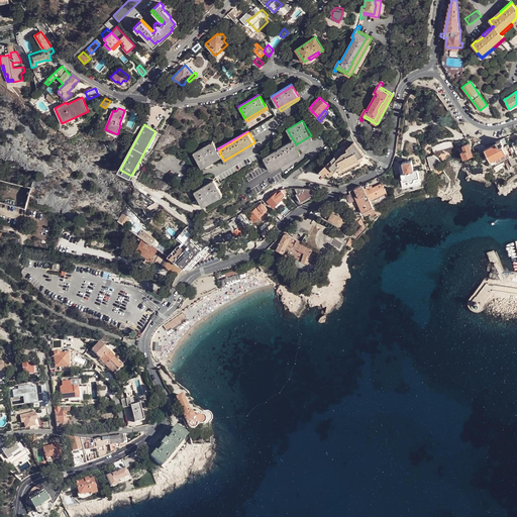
[(337,160),(354,141),(352,138),(351,134),(345,140),(345,141),(341,144),(342,146),(343,145),(344,146),(337,153),(335,156),(337,160)]
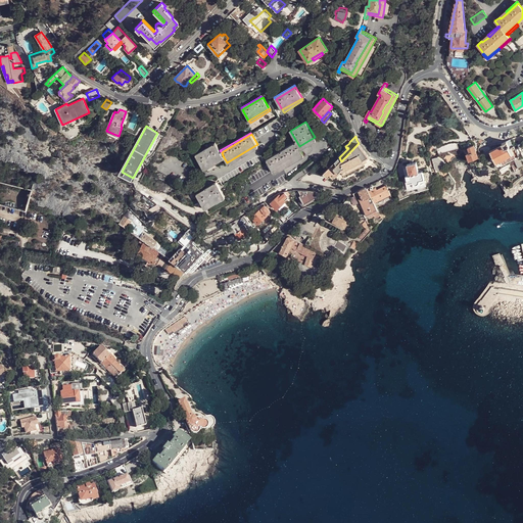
[(315,137),(299,146),(301,149),(317,140),(315,137)]
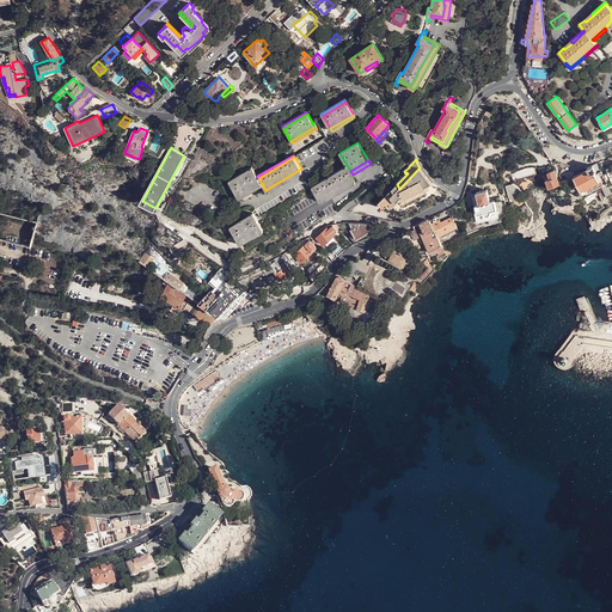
[(604,197),(611,193),(611,189),(610,185),(604,173),(598,163),(593,165),(587,167),(588,170),(581,173),(574,177),(586,200),(599,193),(603,199),(604,197)]
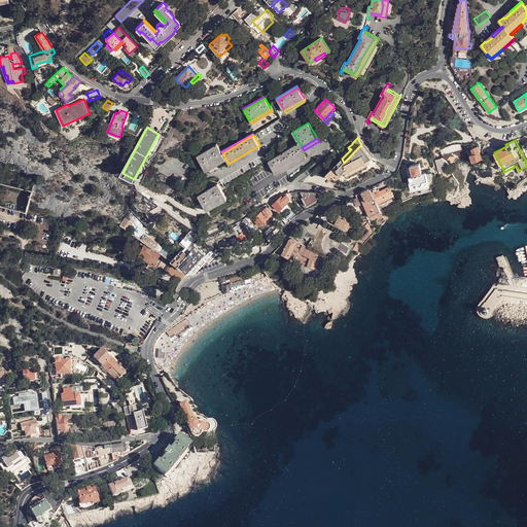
[(276,172),(306,153),(304,150),(302,147),(299,142),(269,161),(276,172)]
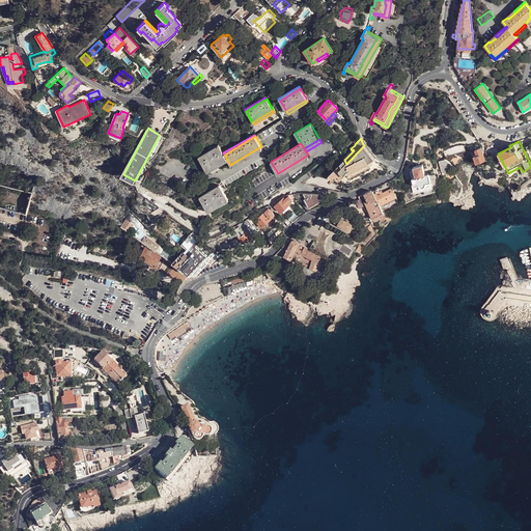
[(198,157),(200,158),(220,146),(219,145),(198,157)]
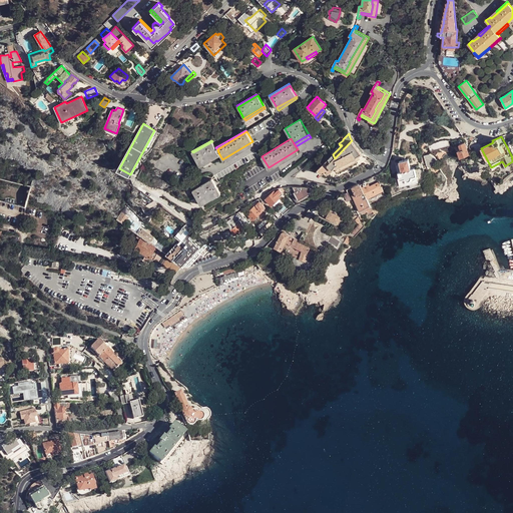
[(363,153),(352,140),(335,158),(333,154),(318,169),(322,174),(325,172),(327,174),(335,167),(336,167),(355,158),(359,155),(363,153)]
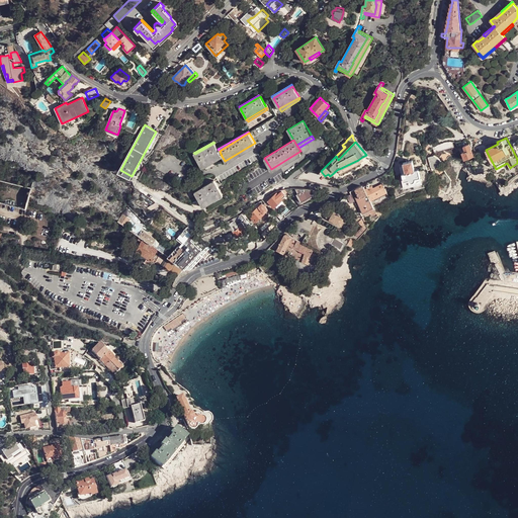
[(450,151),(450,153),(455,152),(453,142),(451,142),(449,142),(447,143),(446,143),(443,144),(442,144),(435,147),(434,148),(433,149),(435,155),(438,157),(440,156),(440,158),(441,158),(441,156),(440,154),(442,151),(447,149),(447,151),(450,151)]
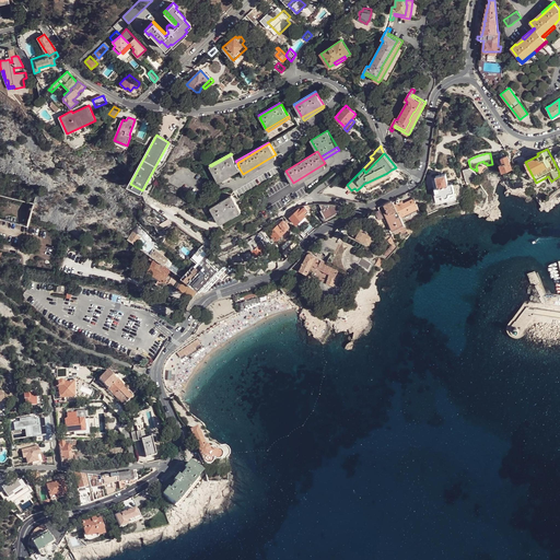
[(218,179),(238,166),(237,163),(235,161),(232,154),(211,166),(218,179)]
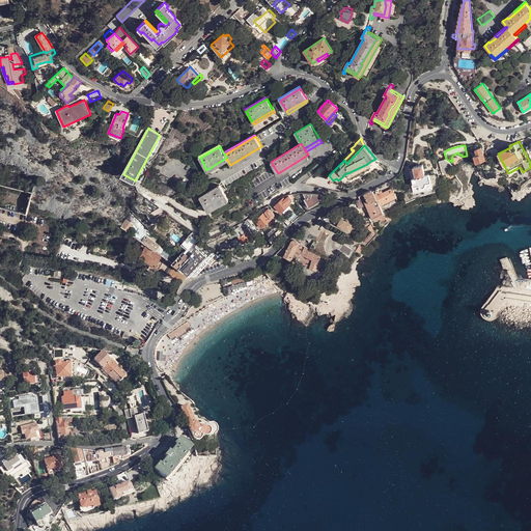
[(262,148),(261,146),(230,165),(231,166),(232,166),(232,167),(261,149),(261,148),(262,148)]
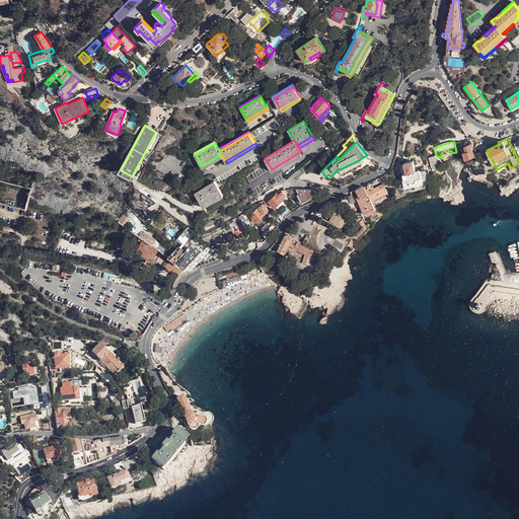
[(470,144),(465,146),(466,151),(463,152),(466,159),(474,155),(473,152),(474,151),(474,150),(473,150),(470,144)]
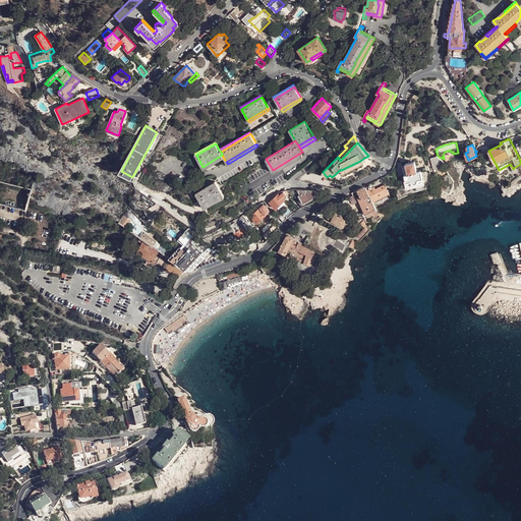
[(303,154),(302,152),(273,170),(273,172),(274,171),(274,172),(303,155),(302,154),(303,154)]
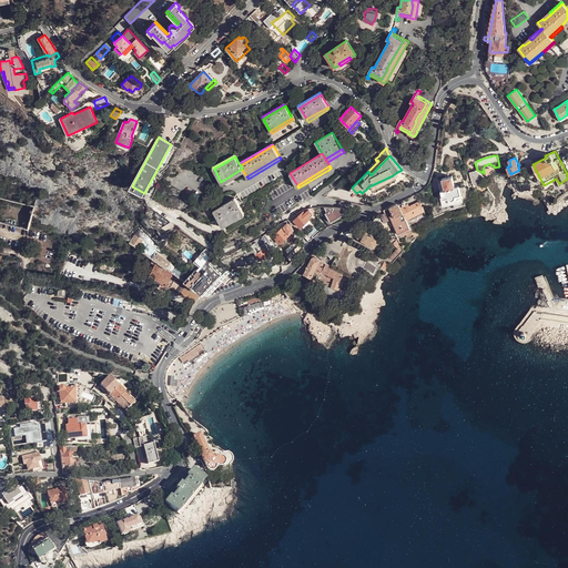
[(243,171),(242,169),(221,182),(222,183),(223,184),(243,172),(243,171)]
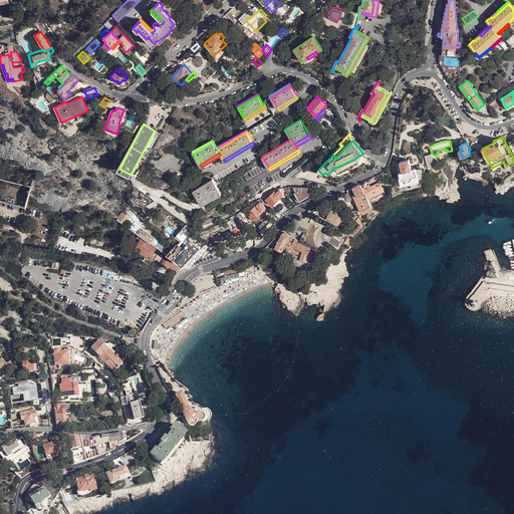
[(435,161),(437,161),(437,158),(431,155),(425,157),(428,166),(429,167),(428,168),(428,169),(430,170),(431,168),(434,167),(433,165),(435,161)]
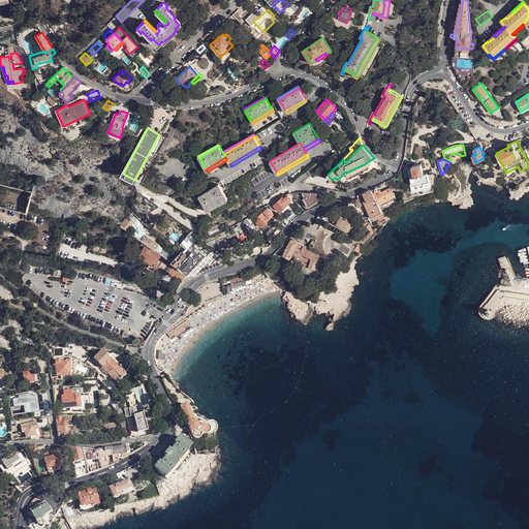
[(368,167),(366,163),(346,173),(347,178),(368,167)]
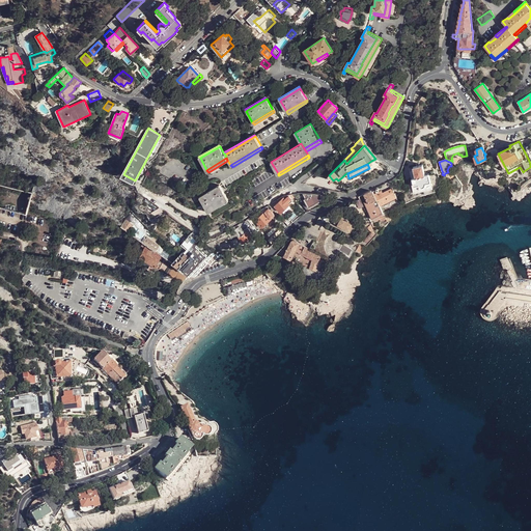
[(414,191),(432,186),(429,173),(425,174),(423,164),(414,166),(416,177),(413,178),(414,180),(411,180),(414,191)]
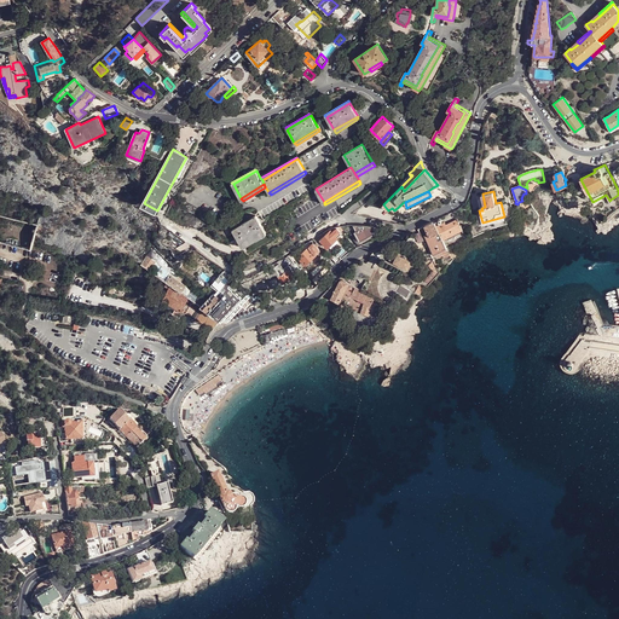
[(232,230),(233,231),(256,217),(255,215),(232,230)]
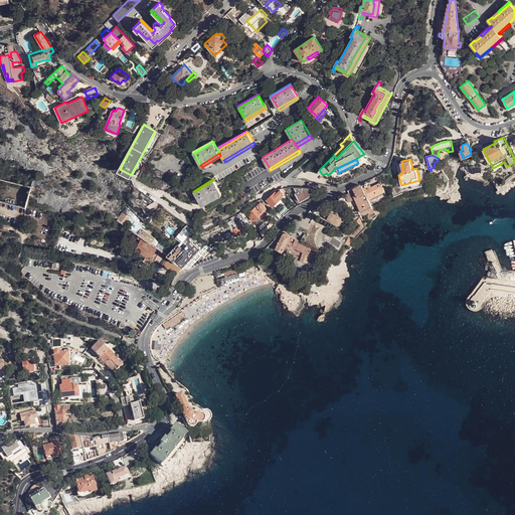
[(201,203),(220,191),(213,180),(194,192),(201,203)]
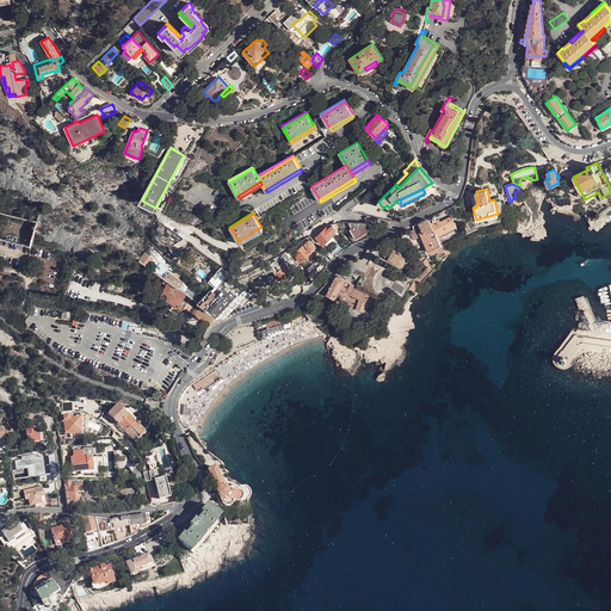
[(431,223),(438,236),(457,227),(452,217),(440,222),(438,223),(437,221),(431,223)]
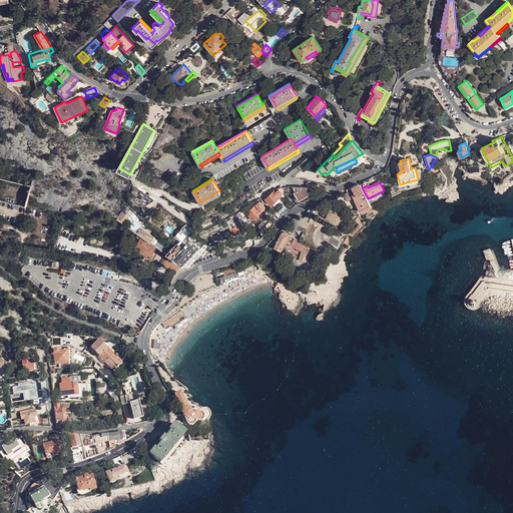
[(366,209),(372,206),(368,198),(362,187),(361,185),(358,184),(355,185),(352,187),(355,192),(356,196),(355,197),(357,201),(356,202),(360,210),(361,211),(362,211),(363,211),(364,211),(365,210),(366,210),(366,209)]
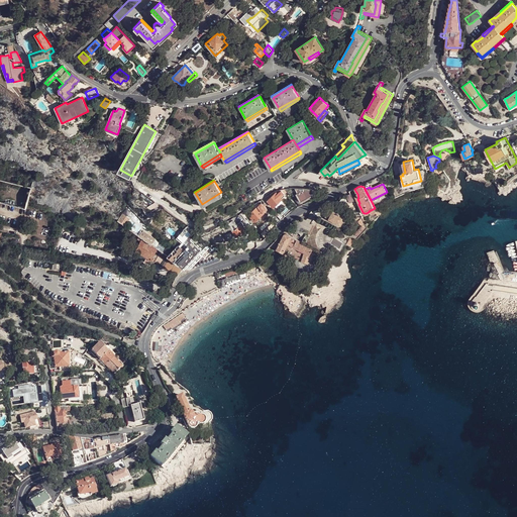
[(296,200),(300,205),(304,204),(302,200),(314,194),(313,191),(311,189),(306,188),(297,187),(286,189),(288,192),(290,193),(292,192),(294,195),(296,194),(299,198),(297,200),(296,200)]
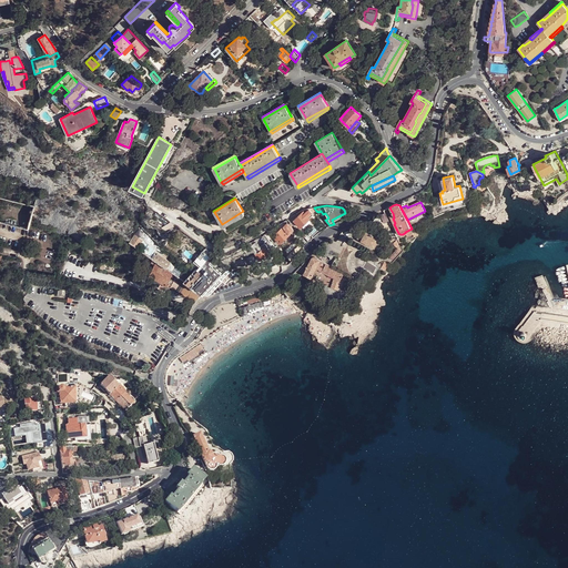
[(314,214),(310,209),(306,212),(304,211),(298,214),(297,213),(292,216),(296,222),(295,223),(296,225),(298,223),(301,227),(311,217),(310,217),(312,215),(314,214)]
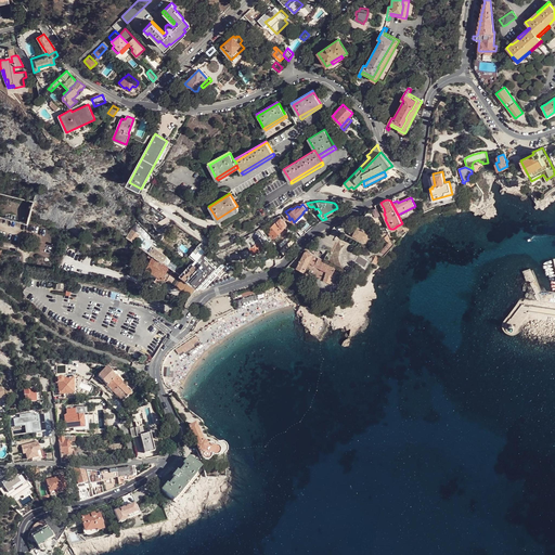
[(239,208),(237,206),(217,219),(218,221),(218,222),(239,209),(239,208)]
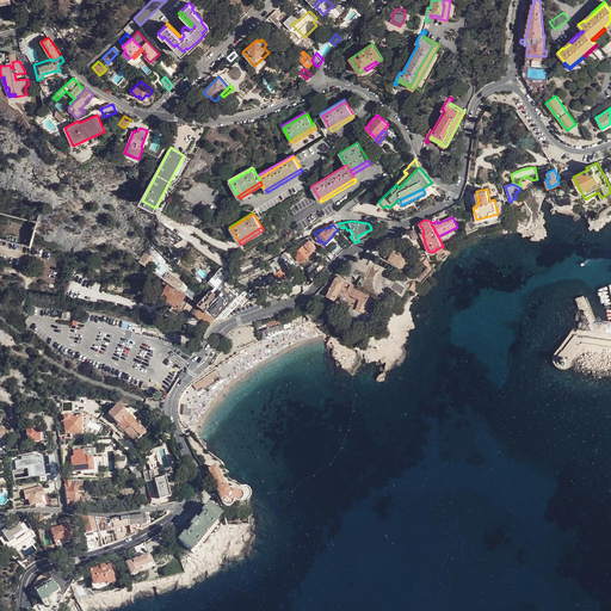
[(313,244),(310,240),(309,239),(304,244),(302,241),(296,245),(300,248),(294,254),(301,261),(309,254),(316,247),(313,244)]
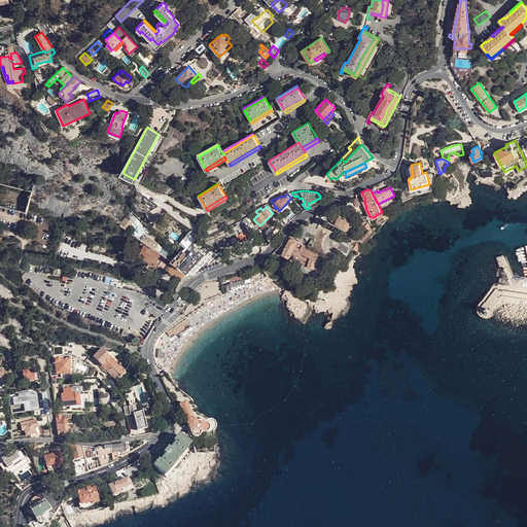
[(385,218),(390,215),(387,210),(382,212),(384,216),(385,218)]
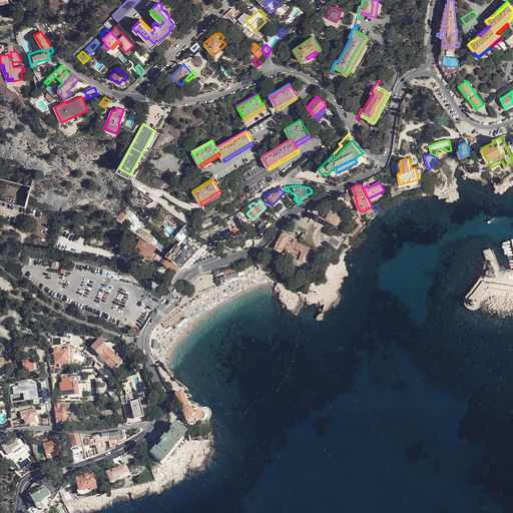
[(323,215),(338,223),(342,215),(338,212),(335,210),(335,211),(327,207),(325,211),(323,215)]
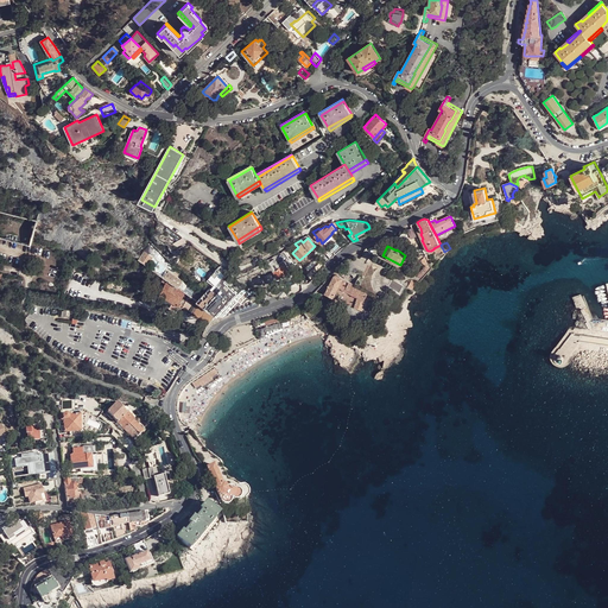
[(140,260),(144,264),(150,255),(146,252),(140,260)]
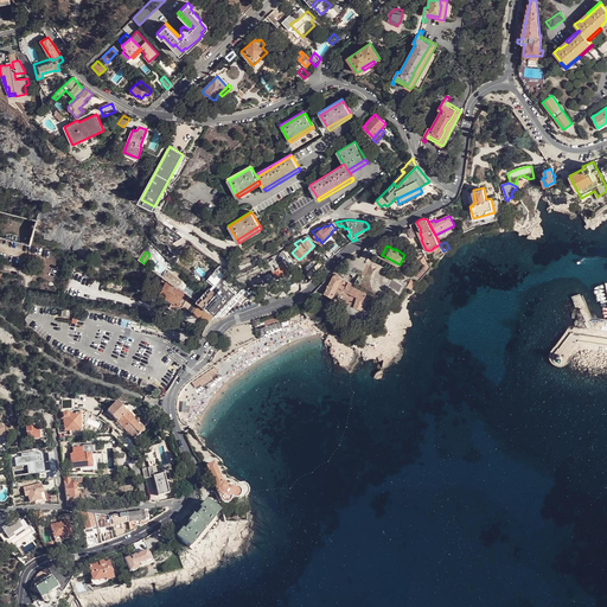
[(279,279),(289,272),(287,268),(288,267),(286,262),(285,263),(282,261),(278,263),(274,260),(266,264),(268,268),(268,269),(269,269),(270,269),(272,269),(279,279)]
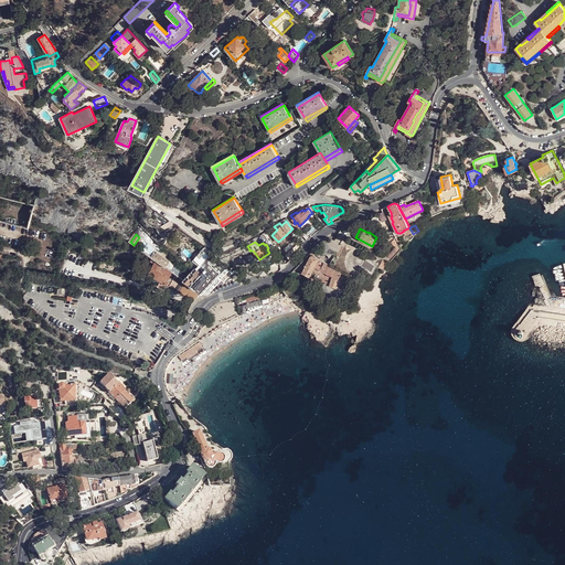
[(210,249),(206,246),(205,247),(204,247),(193,260),(198,264),(184,279),(192,285),(203,292),(205,294),(206,294),(209,294),(210,292),(216,290),(237,283),(233,279),(230,276),(232,274),(226,268),(226,269),(213,256),(214,256),(208,251),(210,249)]
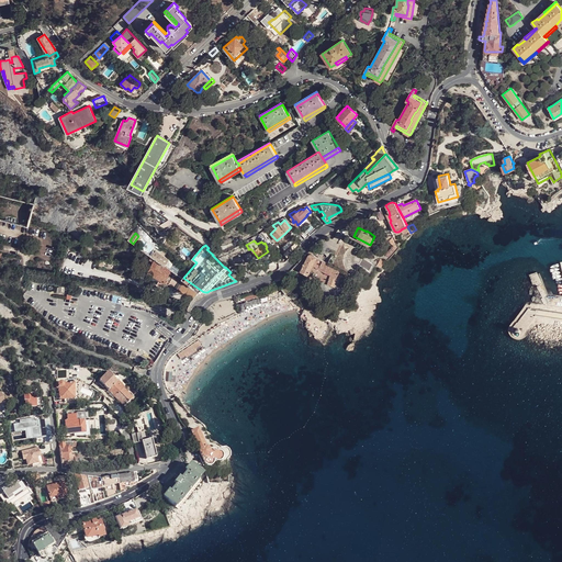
[(156,251),(152,256),(156,259),(170,269),(175,263),(156,251)]
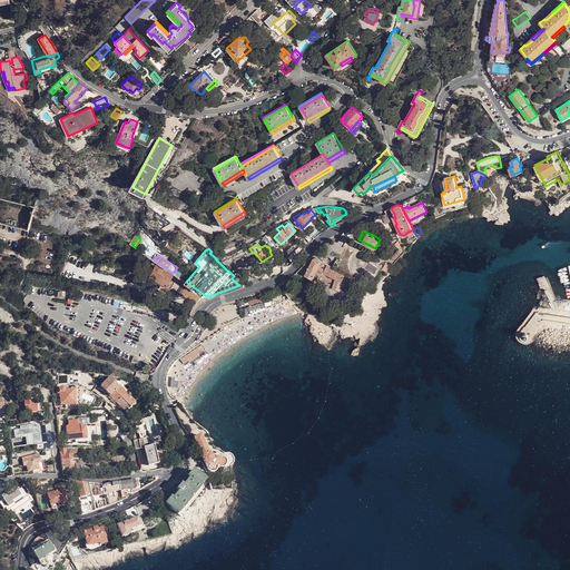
[(305,263),(297,272),(313,278),(317,271),(335,279),(332,287),(340,291),(342,282),(346,273),(316,258),(315,258),(314,258),(314,259),(313,259),(312,263),(310,262),(308,264),(305,263)]
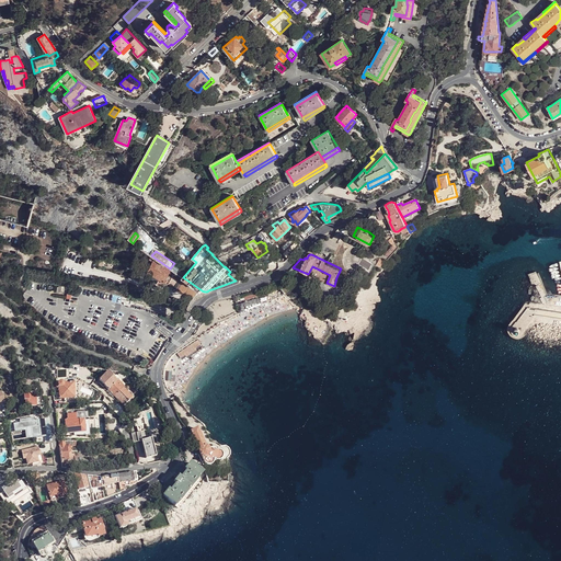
[(170,268),(156,259),(148,273),(164,283),(165,282),(169,284),(171,281),(172,277),(169,275),(172,270),(170,268)]
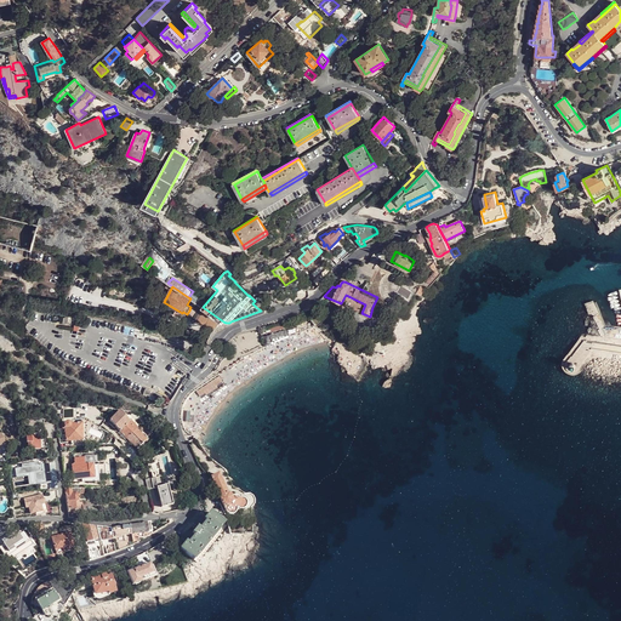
[(193,291),(188,297),(191,298),(195,302),(200,296),(193,291)]
